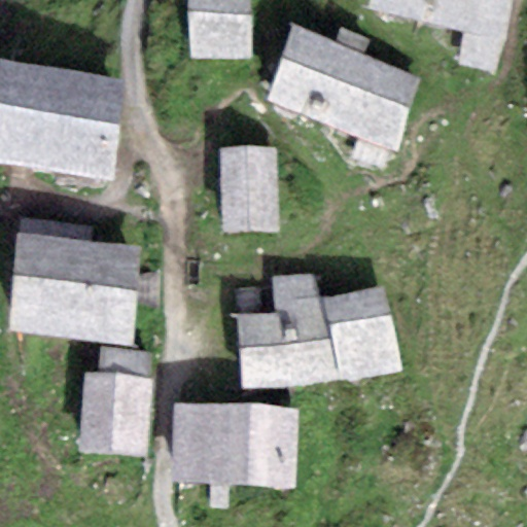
[(252,59),(249,0),(188,0),(190,56),(252,59)]
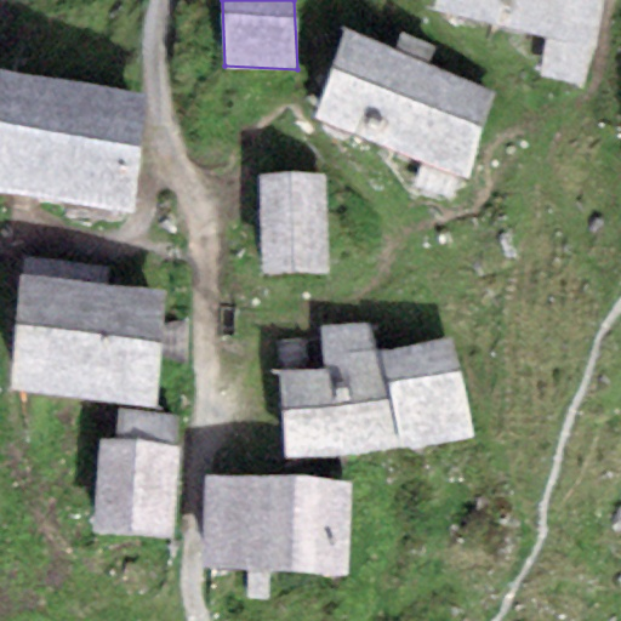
[(605,0),(437,0),(434,11),(548,35),(542,77),(586,85),(605,0)]
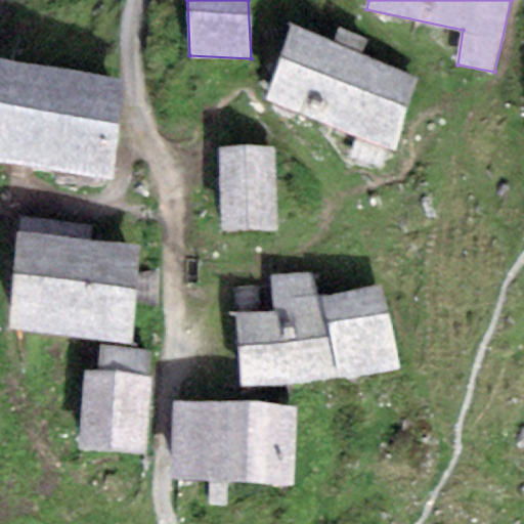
[(420,78),(290,23),(263,97),(395,150),(420,78)]
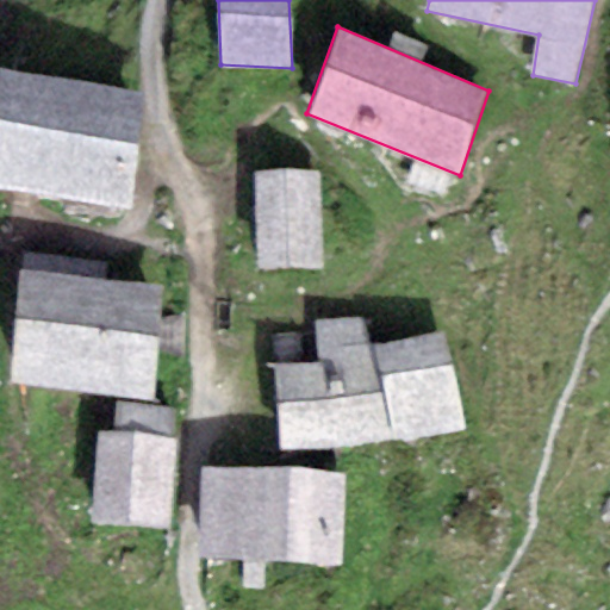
[(149,94),(5,70),(0,98),(0,190),(129,212),(149,94)]
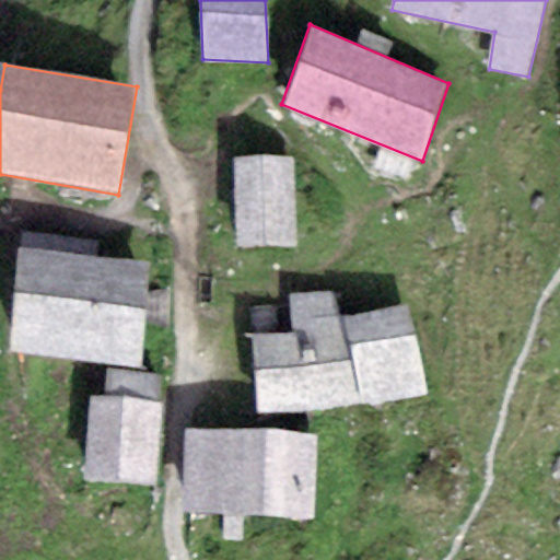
[(298,245),(293,153),(236,156),(241,247),(298,245)]
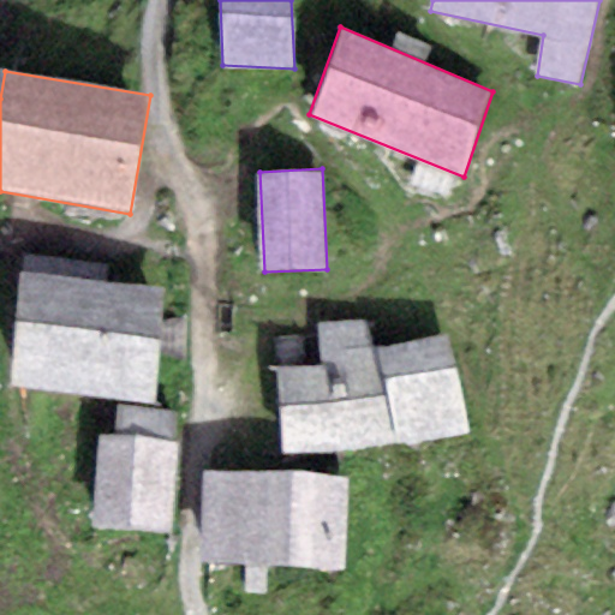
[(165,290),(23,275),(11,388),(153,402),(165,290)]
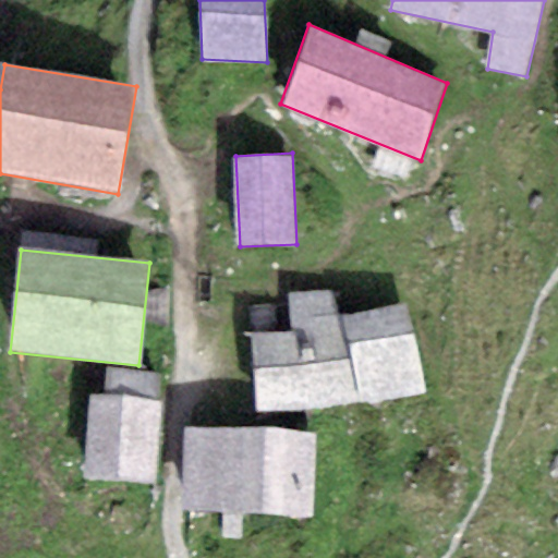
[(337,289),(288,295),(292,329),(250,335),(259,415),(424,395),(412,307),(340,316),(337,289)]
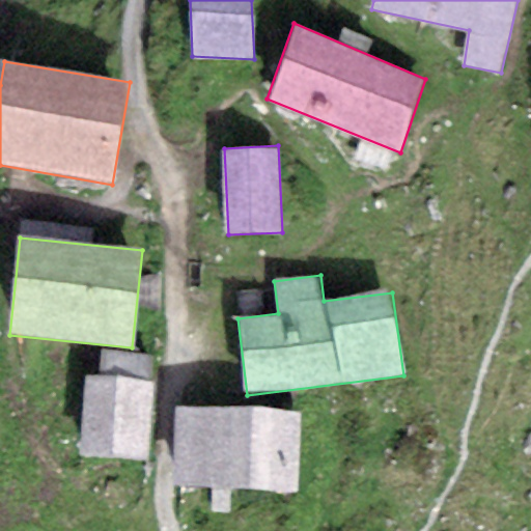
[(101,375),(86,374),(80,456),(147,462),(156,355),(103,352),(101,375)]
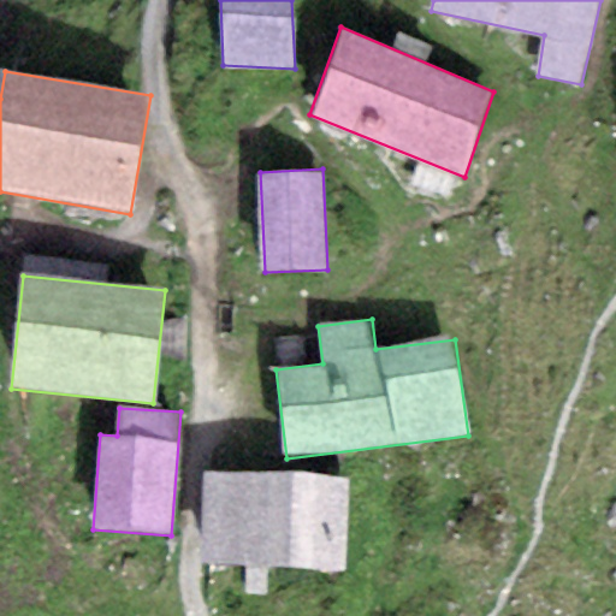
[(347,479),(206,471),(200,562),(342,570),(347,479)]
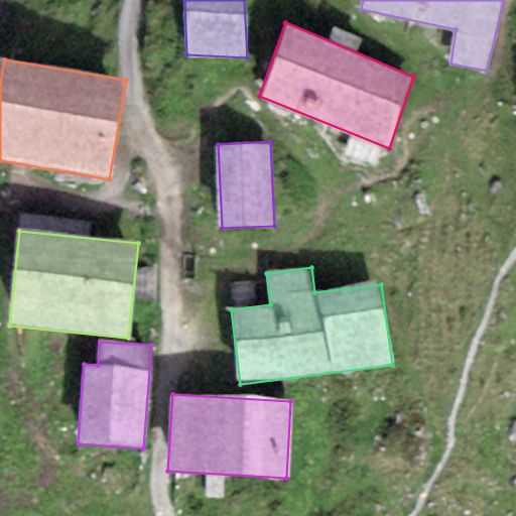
All buildings are outlined.
